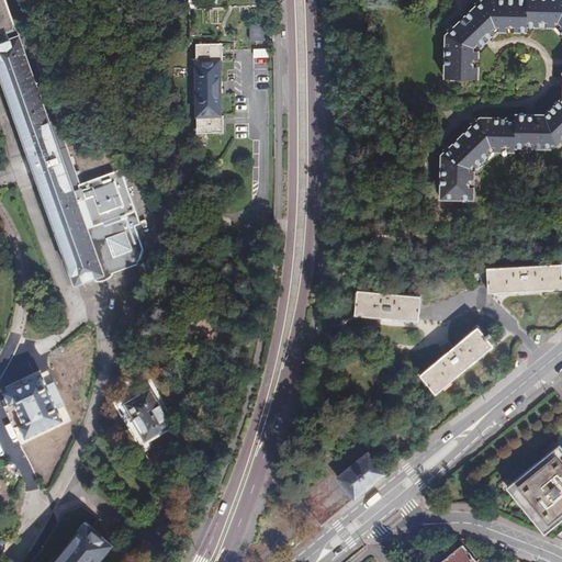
[(0,0),(0,37),(0,38),(23,29),(12,0),(0,0)]
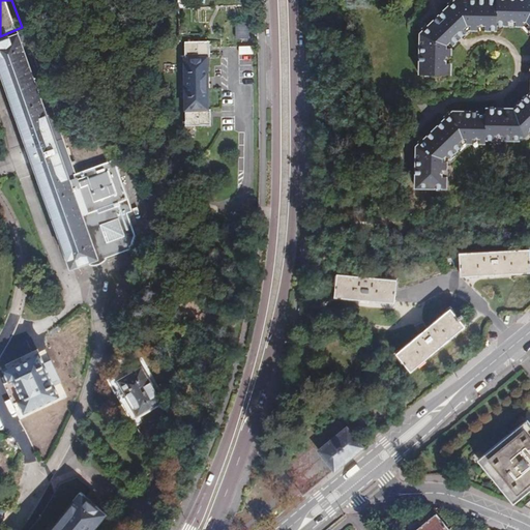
[(529,31),(529,0),(498,0),(499,0),(463,0),(463,3),(460,3),(458,4),(454,0),(449,6),(450,7),(430,27),(429,26),(423,30),(427,34),(425,36),(424,39),(422,39),(422,77),(452,77),(453,64),(452,63),(452,59),(453,58),(453,49),(471,32),(479,32),(481,30),(486,31),(486,32),(499,32),(500,27),(510,28),(512,26),(516,26),(518,28),(527,28),(529,31)]
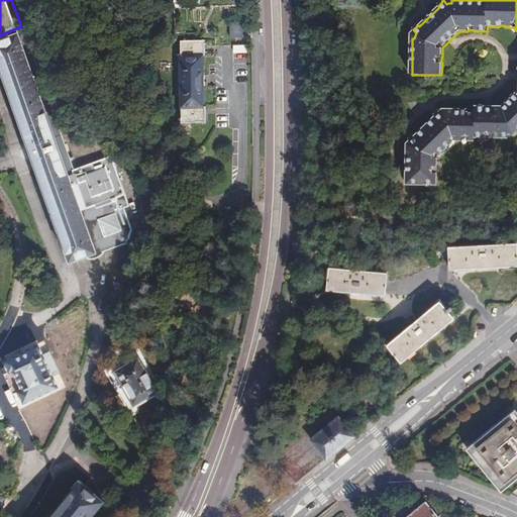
[(242,22),(230,23),(231,38),(242,37),(242,22)]
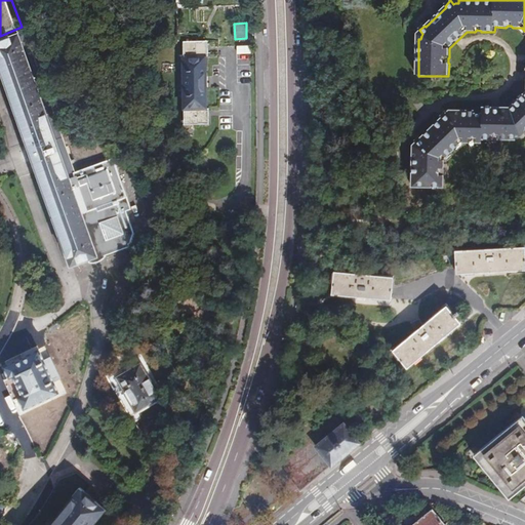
[(22,27),(0,36),(0,35),(0,72),(12,106),(14,113),(21,129),(28,148),(25,150),(27,154),(29,159),(31,158),(69,264),(87,257),(103,252),(104,254),(109,252),(126,246),(126,243),(130,242),(132,243),(135,238),(132,236),(134,234),(127,212),(131,211),(112,158),(74,171),(49,104),(26,35),(19,37),(17,32),(22,27)]
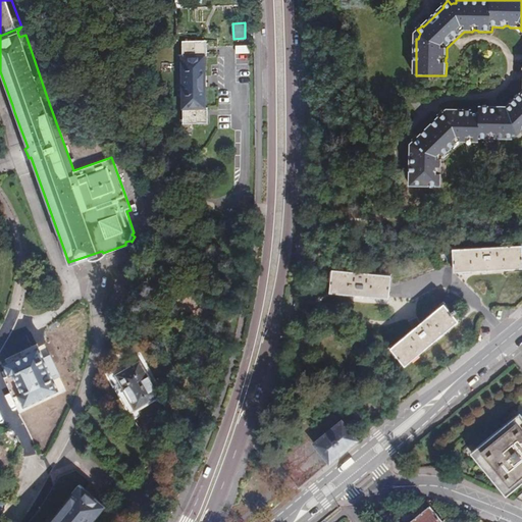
[(203,49),(202,41),(181,41),(183,123),(204,123),(203,115),(207,115),(206,107),(204,107),(203,56),(205,56),(205,49),(203,49)]
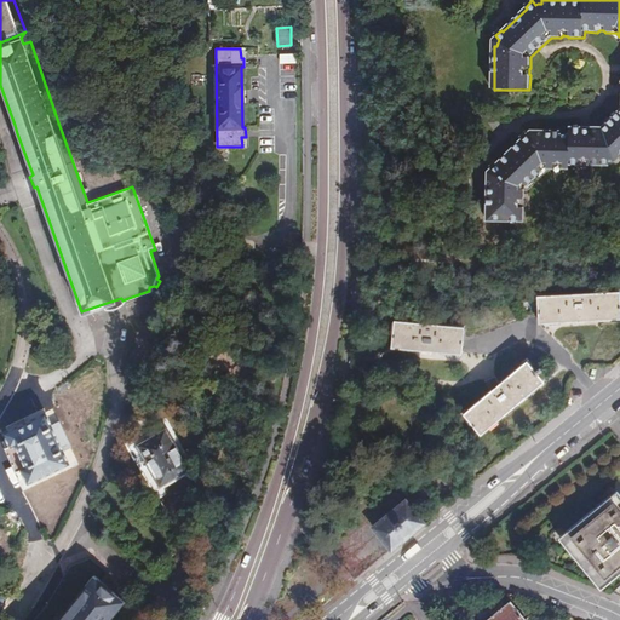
[(619,113),(602,131),(601,130),(596,130),(593,132),(592,132),(592,128),(573,128),(572,137),(563,136),(563,133),(538,133),(532,137),(528,133),(522,139),(524,142),(500,165),(498,162),(492,170),(497,173),(494,179),(492,179),(491,220),(527,222),(528,207),(526,206),(527,201),(528,199),(528,190),(549,170),(557,170),(560,168),(563,167),(566,170),(572,170),(572,166),(583,166),(585,165),(589,165),(591,166),(612,166),(612,164),(618,165),(619,161),(619,113)]
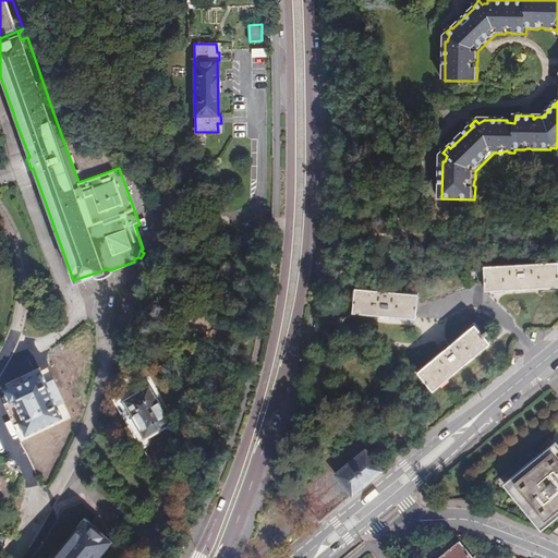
[(482,266),(482,280),(483,290),(516,289),(557,287),(557,263),(482,266)]
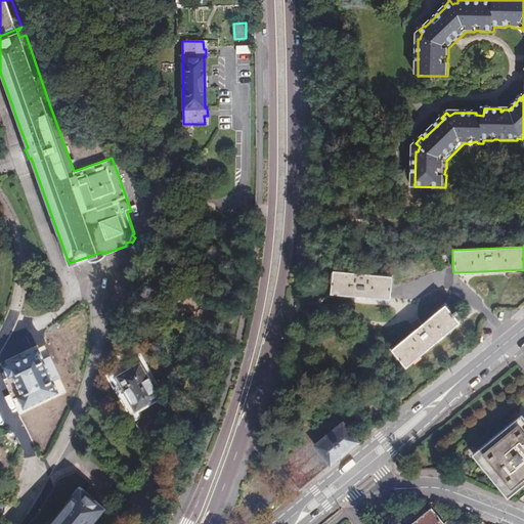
[(392,276),(392,285),(452,263),(452,250),(393,271),(392,276)]
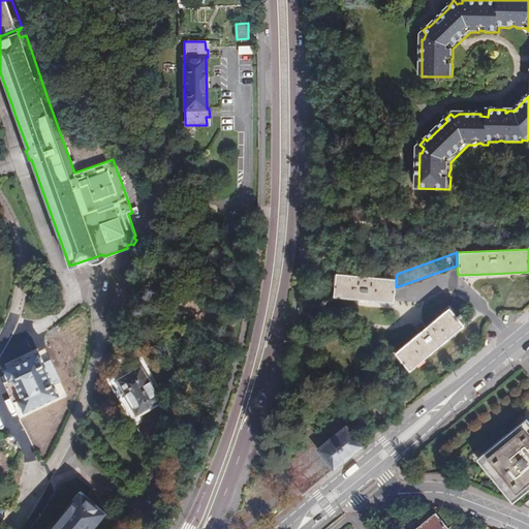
[(104,258),(104,256),(103,254),(88,259),(89,263),(91,265),(94,263),(97,262),(101,261),(104,258)]
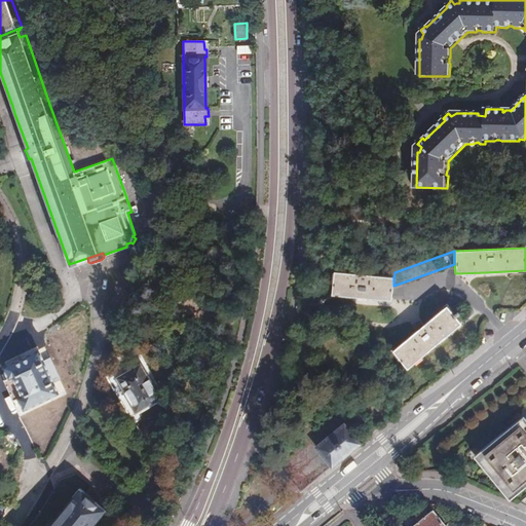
[(391,300),(393,286),(393,277),(334,272),(332,295),(391,300)]
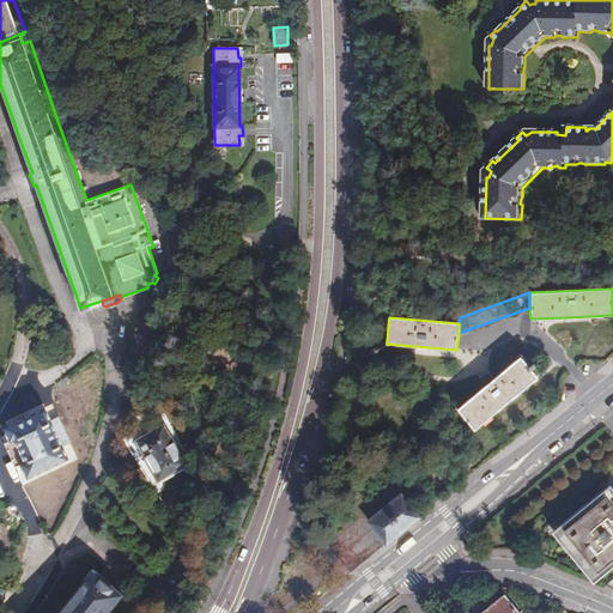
[(522,358),(493,381),(486,386),(459,410),(474,429),(536,378),(522,358)]
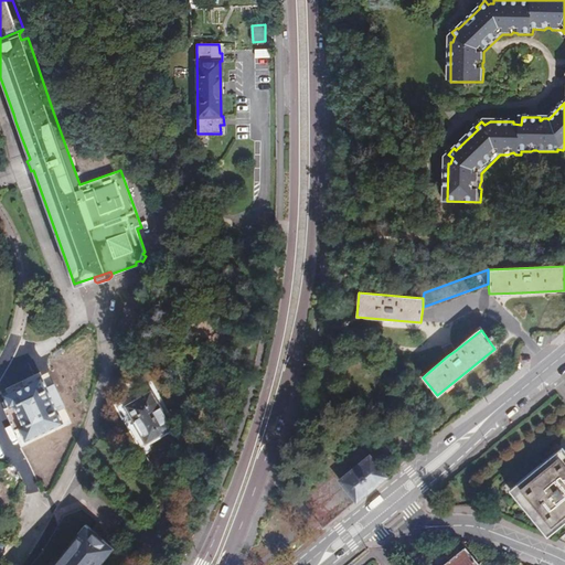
[(448,355),(455,351),(450,345),(443,349),(448,355)]
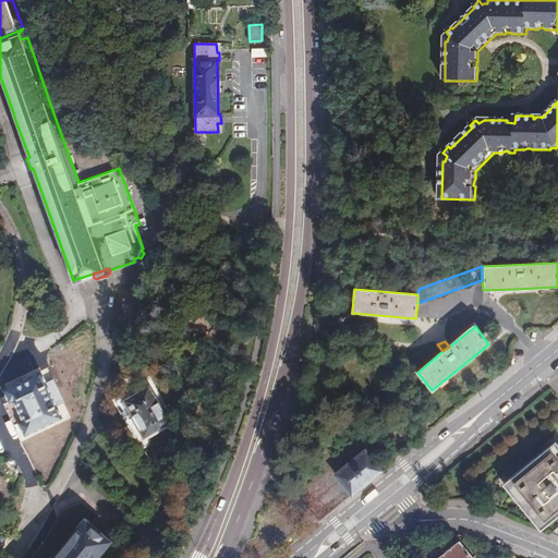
[(39,374),(2,393),(8,404),(2,407),(13,429),(19,427),(25,438),(62,420),(39,374)]
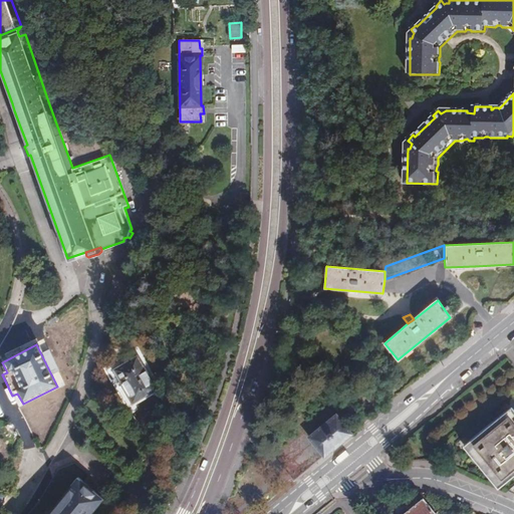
[(137,355),(113,369),(129,397),(135,393),(140,391),(143,397),(155,390),(137,355)]
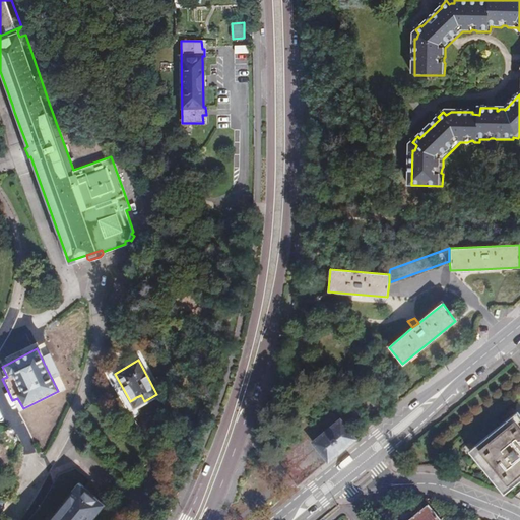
[(519,416),(514,420),(512,418),(477,445),(479,448),(473,453),(501,485),(507,481),(509,484),(519,475),(519,416)]
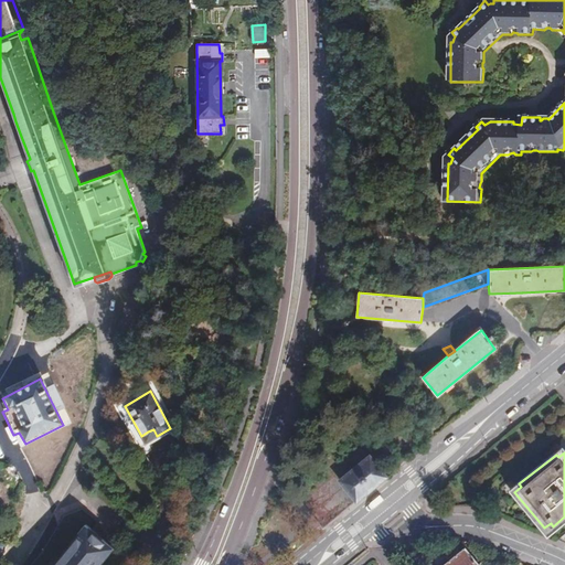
[(340,482),(355,502),(386,478),(370,458),(340,482)]
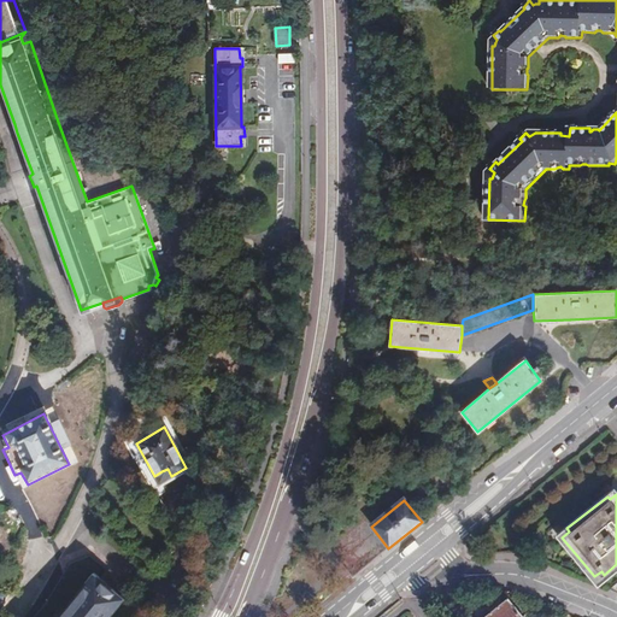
[(109,616),(124,600),(109,587),(94,575),(58,616),(109,616)]
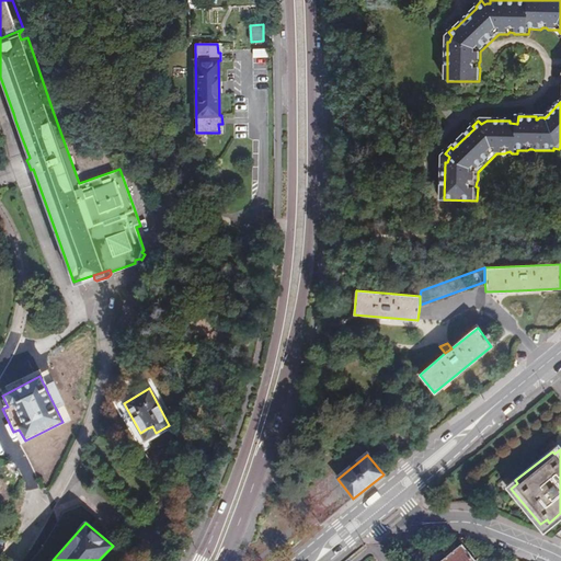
[(472,560),(460,547),(442,560),(472,560)]
